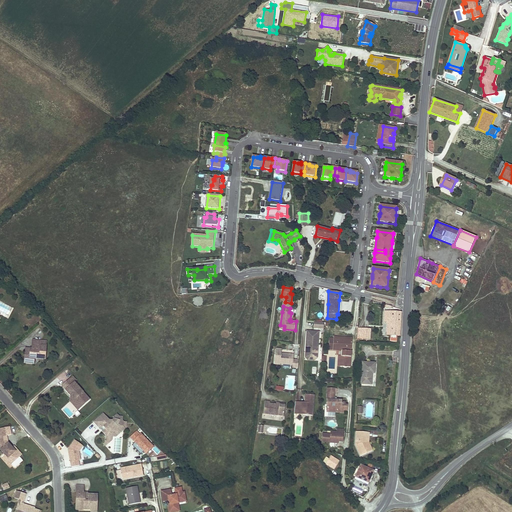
[(387,334),(400,335),(401,312),(400,312),(385,311),(384,321),(388,321),(387,334)]
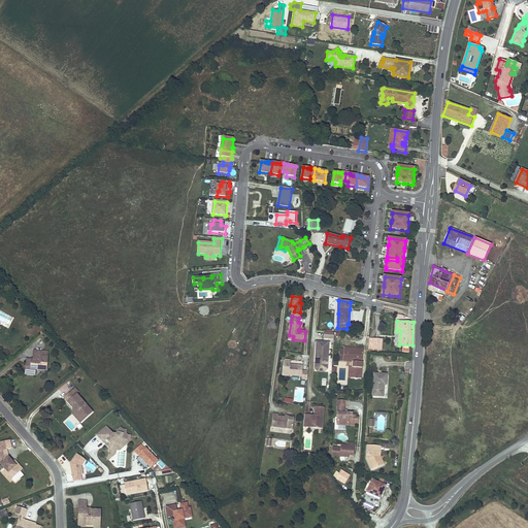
[(371,340),(370,350),(373,350),(382,351),(382,339),(373,339),(373,340),(371,340)]
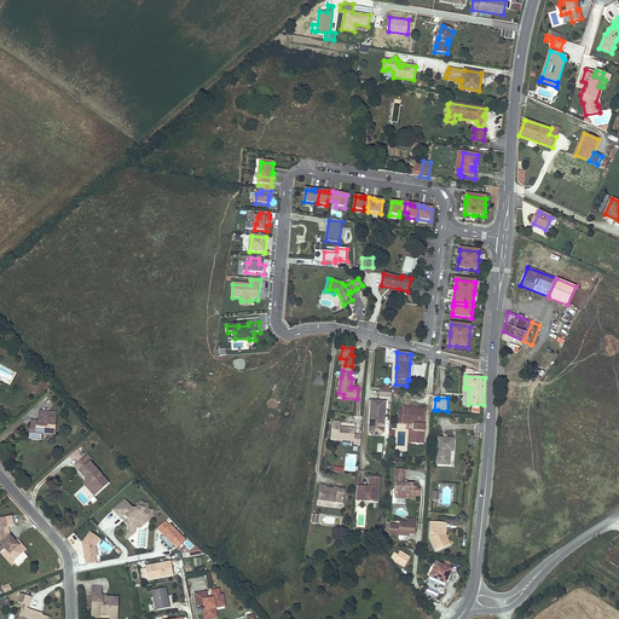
[(371,403),(370,429),(372,433),(380,434),(383,431),(385,403),(371,403)]
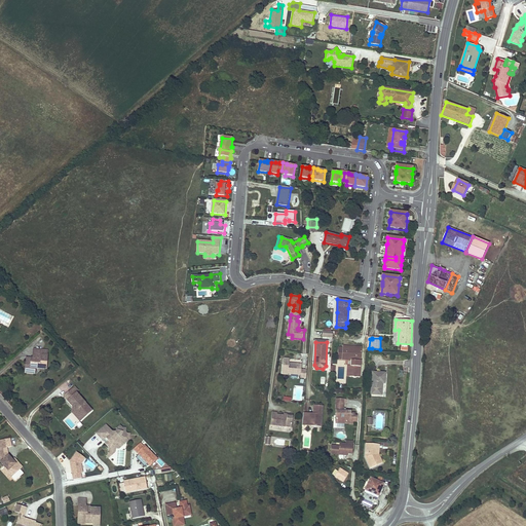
[(338,360),(342,360),(352,361),(352,367),(350,367),(350,377),(360,377),(361,364),(360,364),(360,361),(361,361),(362,349),(347,348),(347,346),(343,346),(343,347),(343,349),(339,349),(338,360)]
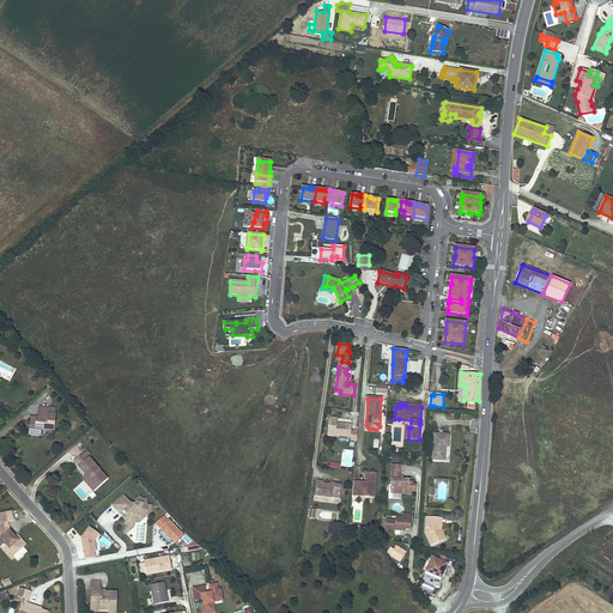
[(31,422),(30,431),(35,431),(35,434),(42,434),(42,429),(48,429),(48,430),(55,430),(55,424),(54,424),(55,420),(56,414),(49,413),(49,408),(40,407),(38,418),(36,418),(36,422),(31,422)]
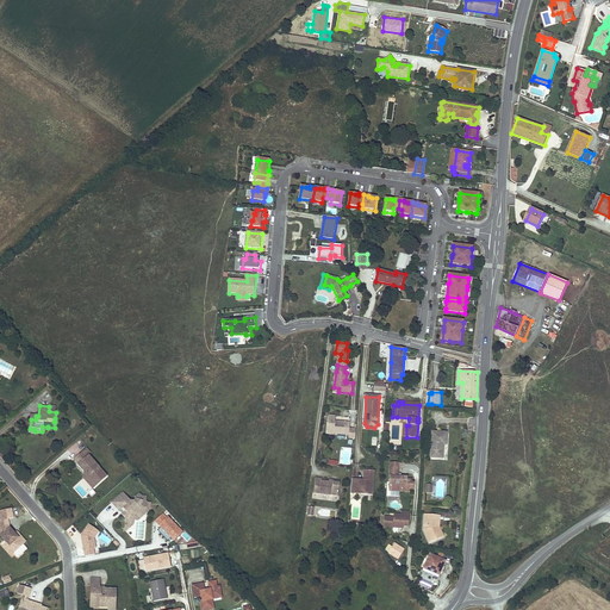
[(348,427),(344,425),(344,422),(335,422),(335,417),(329,416),(328,434),(348,436),(348,439),(355,439),(356,430),(348,429),(348,427)]
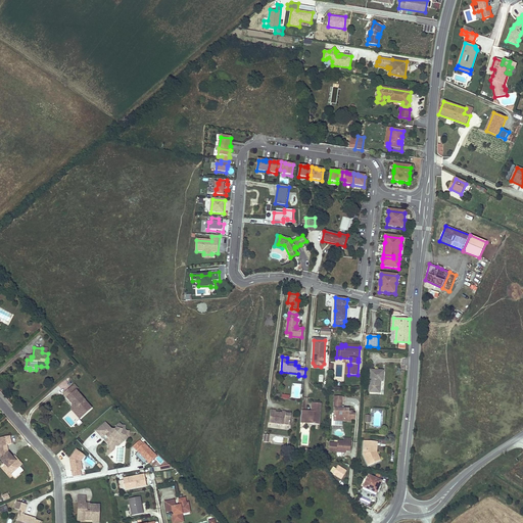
[(379,392),(380,382),(379,382),(379,381),(380,381),(382,381),(383,371),(370,370),(369,391),(379,392)]
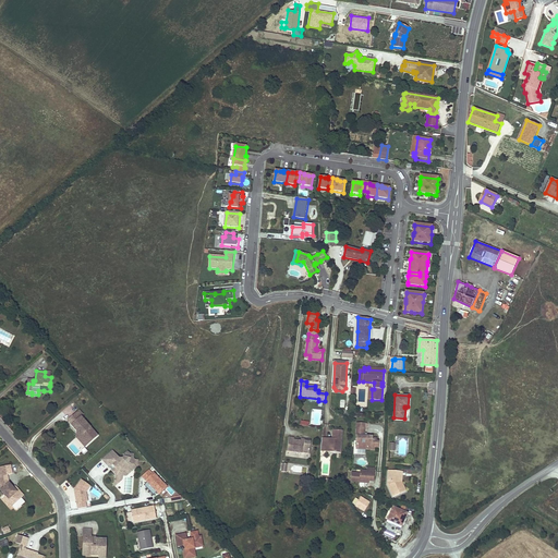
[(72,421),(70,423),(77,432),(80,431),(81,432),(81,433),(82,435),(82,436),(81,439),(87,446),(94,440),(91,436),(93,434),(89,429),(91,428),(82,416),(84,415),(80,410),(71,419),(72,421)]
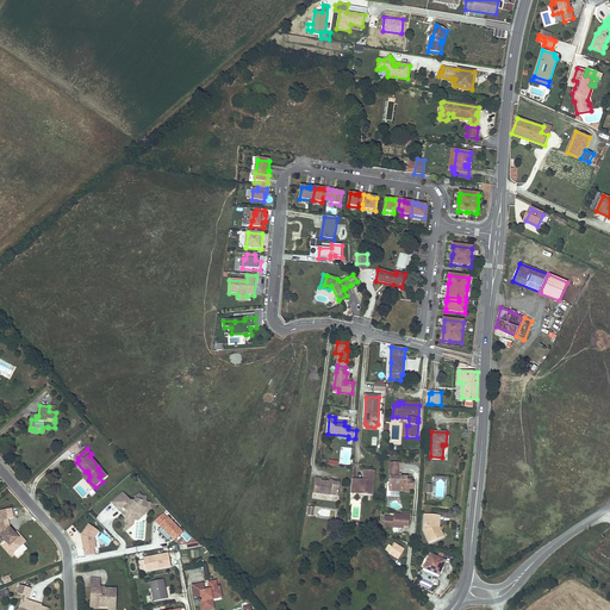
[(415,489),(415,483),(411,483),(412,479),(408,479),(408,477),(398,477),(398,467),(391,467),(390,477),(390,484),(390,489),(391,489),(391,490),(405,491),(405,490),(410,490),(410,487),(415,489)]
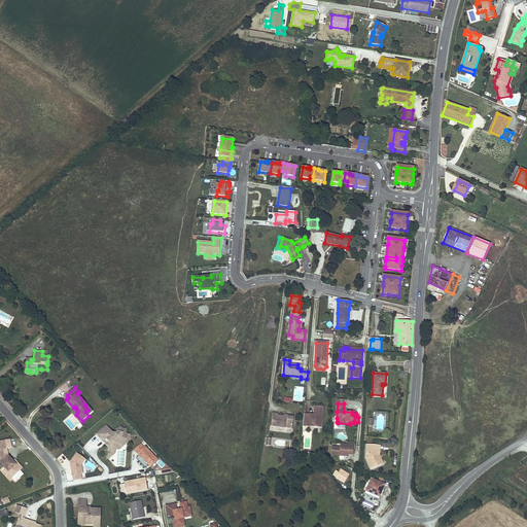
[(75,407),(73,408),(73,414),(80,422),(82,421),(76,415),(77,412),(77,411),(76,409),(76,408),(75,407)]
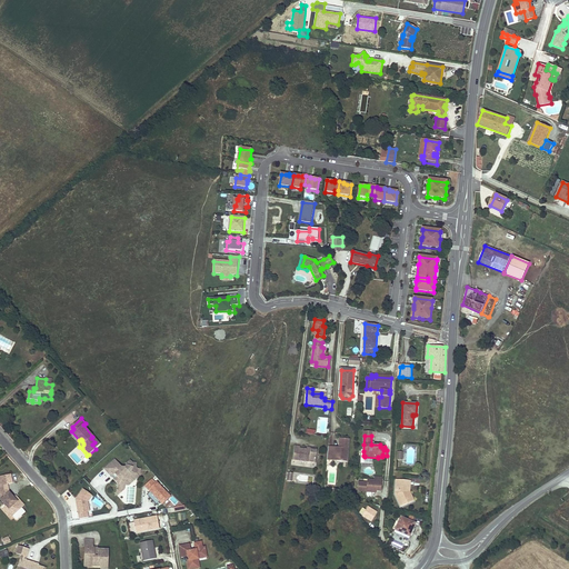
[(328,447),(327,460),(332,461),(333,457),(337,457),(337,461),(347,462),(348,456),(343,455),(345,450),(348,450),(349,439),(340,439),(339,448),(339,449),(333,448),(333,447),(328,447)]
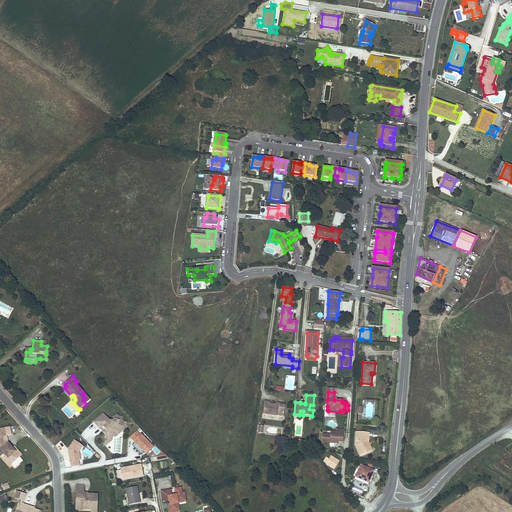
[(285,405),(276,404),(270,403),(270,402),(265,401),(263,414),(283,416),(285,405)]
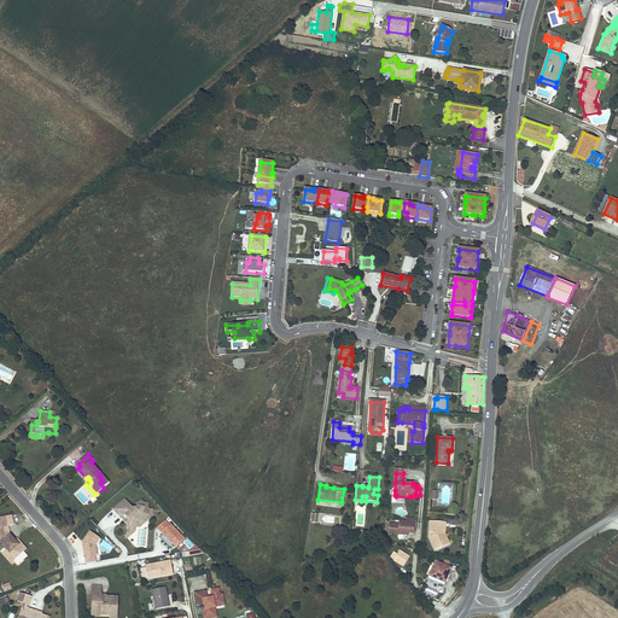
[(123,505),(121,502),(114,509),(120,517),(121,516),(122,518),(124,516),(127,518),(123,520),(127,525),(127,526),(133,528),(133,524),(136,520),(141,520),(144,524),(149,520),(146,518),(146,516),(150,516),(151,518),(153,516),(153,509),(150,509),(149,507),(149,503),(144,503),(141,501),(138,505),(139,506),(136,507),(133,507),(129,503),(127,506),(126,503),(123,505)]
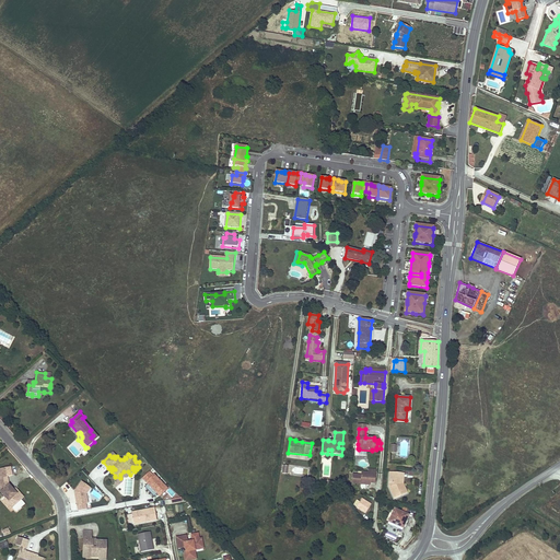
[(1,492),(4,496),(9,501),(7,502),(12,509),(22,500),(10,486),(8,477),(12,476),(11,467),(0,468),(0,483),(1,491),(1,492)]
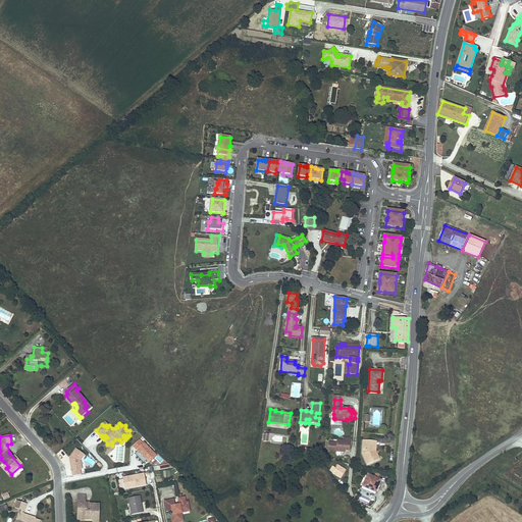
[(328,450),(336,451),(336,449),(343,450),(343,449),(346,449),(345,450),(350,450),(351,437),(344,437),(344,440),(337,439),(337,442),(329,441),(328,450)]
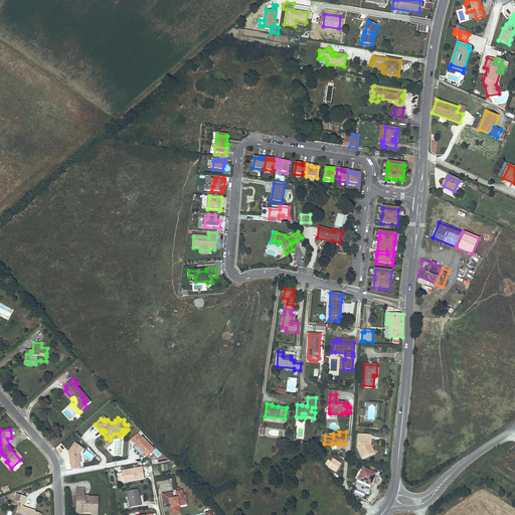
[(106,439),(106,446),(108,448),(120,437),(118,434),(114,434),(111,437),(111,440),(106,439)]
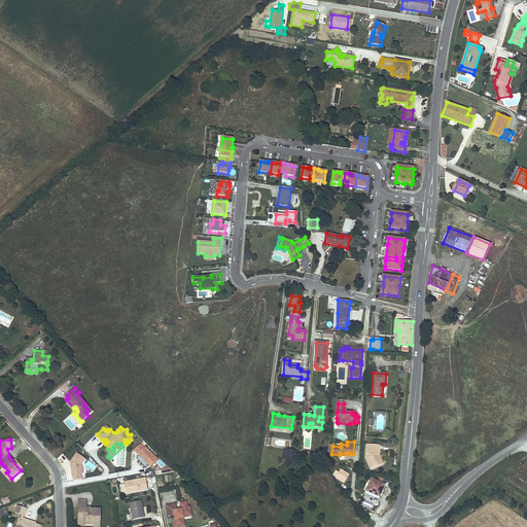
[(145,447),(144,448),(141,444),(134,450),(150,467),(157,461),(159,460),(145,447)]
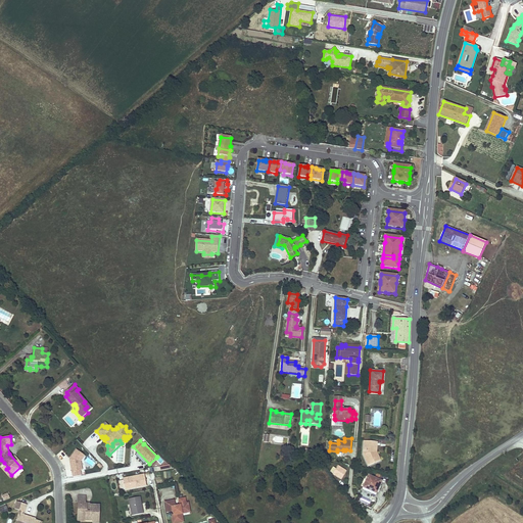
[(375,440),(364,440),(364,454),(369,465),(380,460),(376,450),(375,452),(374,449),(375,440)]
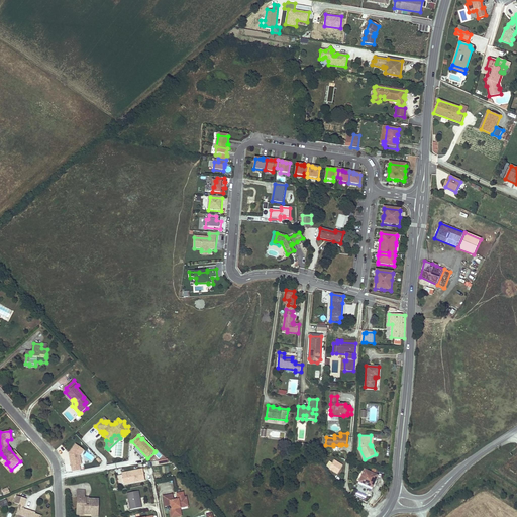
[(81,471),(80,466),(83,464),(81,456),(85,450),(76,444),(69,454),(72,472),(81,471)]
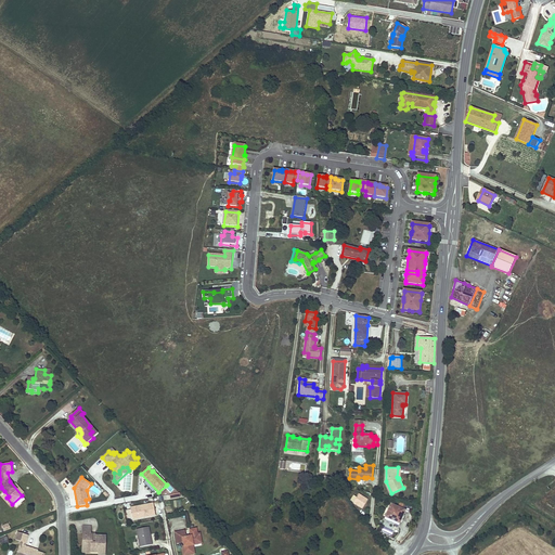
[(11,480),(10,481),(22,495),(24,493),(15,483),(14,485),(11,480)]
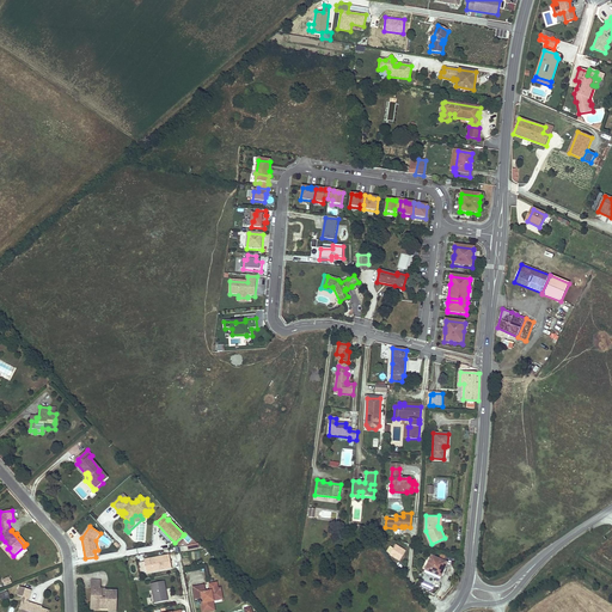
[(10,548),(5,542),(0,545),(11,558),(13,556),(7,549),(10,548)]
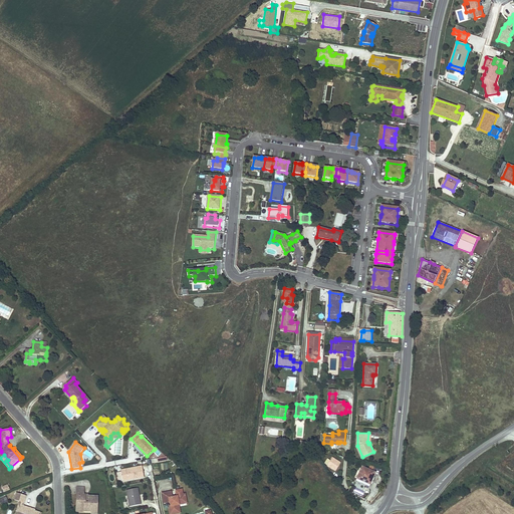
[(340,463),(332,458),(328,465),(335,470),(340,463)]
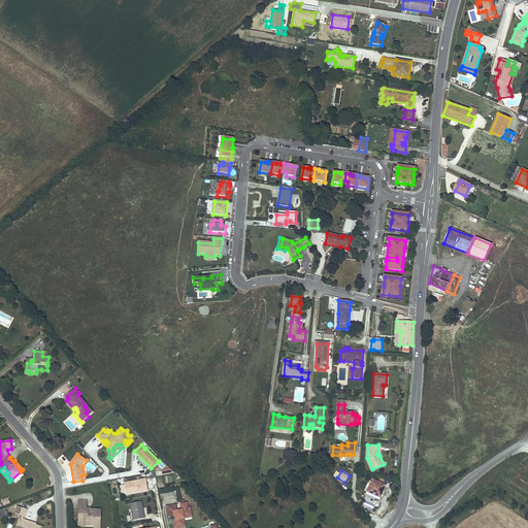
[(147,490),(145,480),(124,484),(126,494),(147,490)]
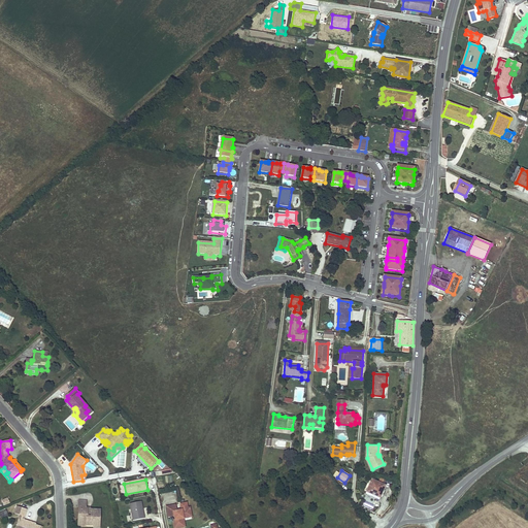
[(372,481),(367,492),(381,498),(386,486),(385,486),(378,484),(372,481)]
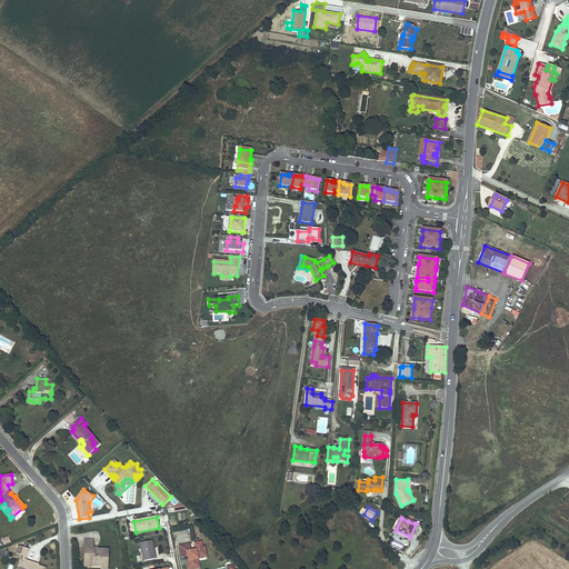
[(86,540),(85,558),(88,559),(88,562),(93,563),(93,567),(101,567),(107,567),(107,560),(108,561),(108,550),(98,550),(98,551),(93,551),(93,550),(93,540),(86,540)]
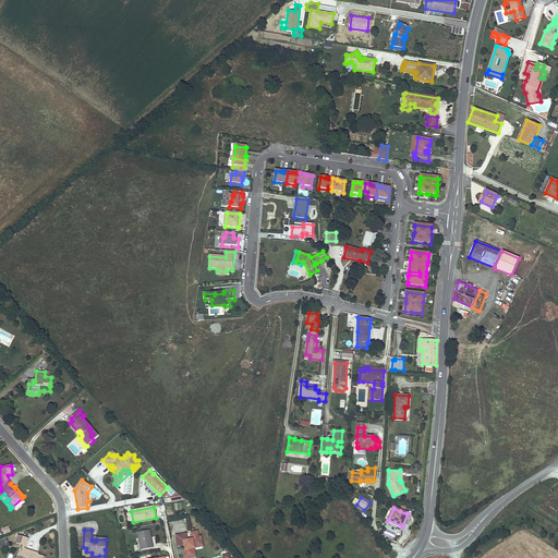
[(153,548),(149,530),(137,533),(141,550),(153,548)]
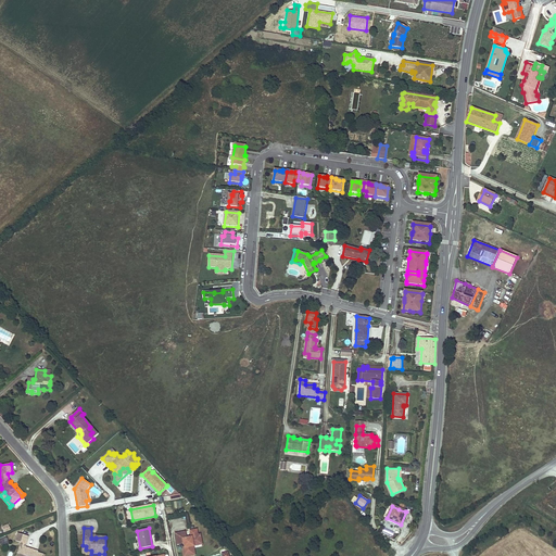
[(191,555),(192,555),(191,545),(202,544),(200,535),(191,538),(186,539),(185,532),(175,534),(177,546),(184,545),(185,547),(182,548),(184,555),(191,555)]
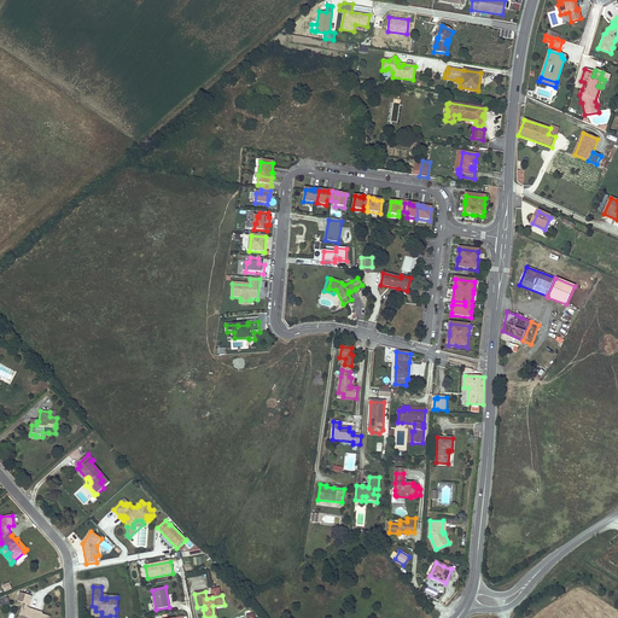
[(17,601),(23,604),(29,605),(31,596),(19,593),(17,601)]
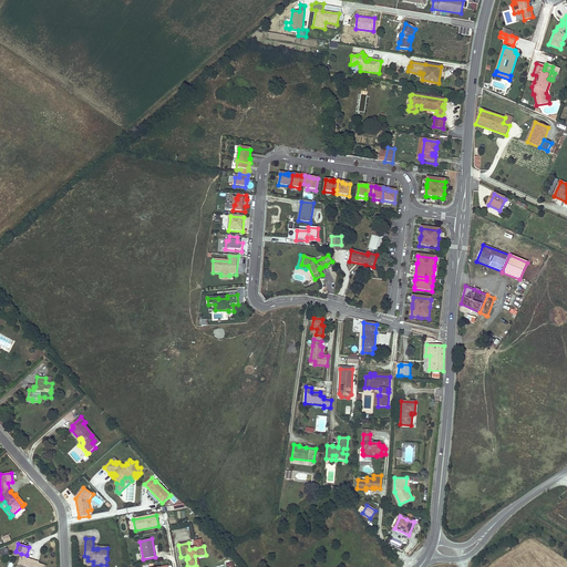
[(206,555),(195,556),(196,566),(198,566),(197,558),(206,556),(206,555)]
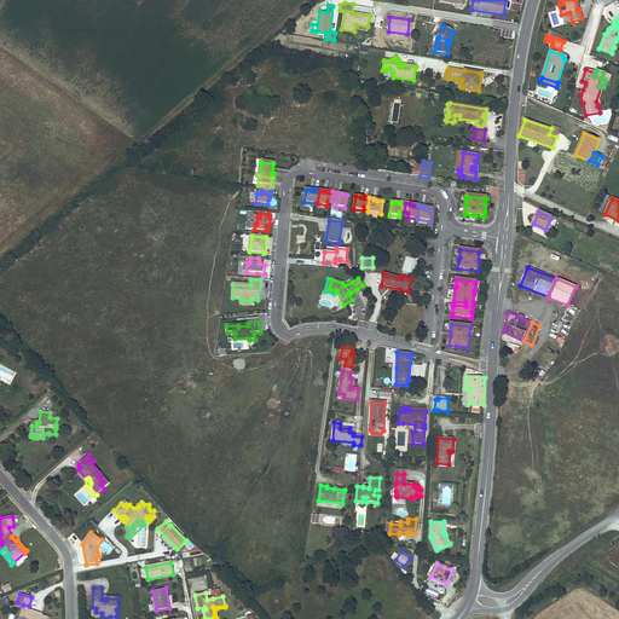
[(28,609),(22,608),(19,618),(50,618),(42,617),(42,614),(36,613),(35,614),(33,613),(34,612),(28,609)]
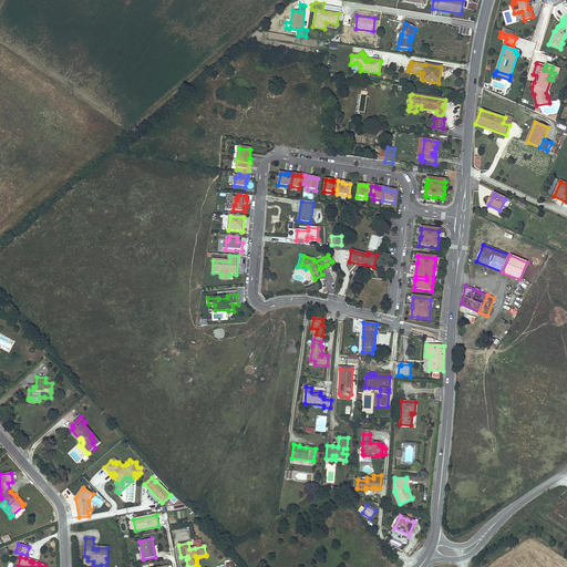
All buildings are outlined.
